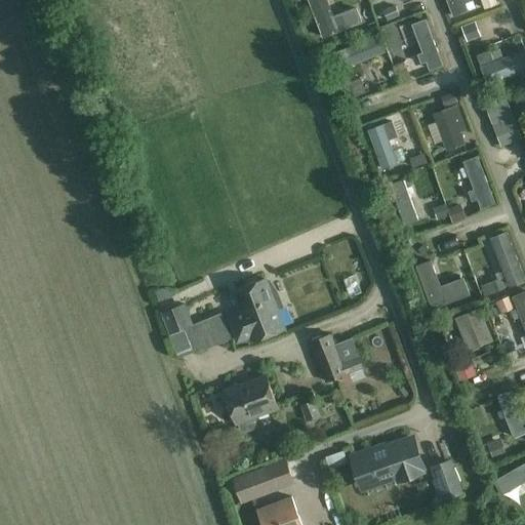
[(328,0),(309,0),(323,36),(340,30),(363,21),(356,4),(333,12),(328,0)]
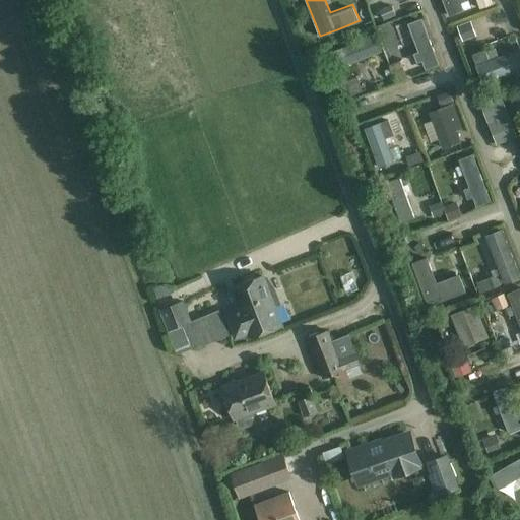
[(492,0),(476,0),(481,10),(495,5),(492,0)]
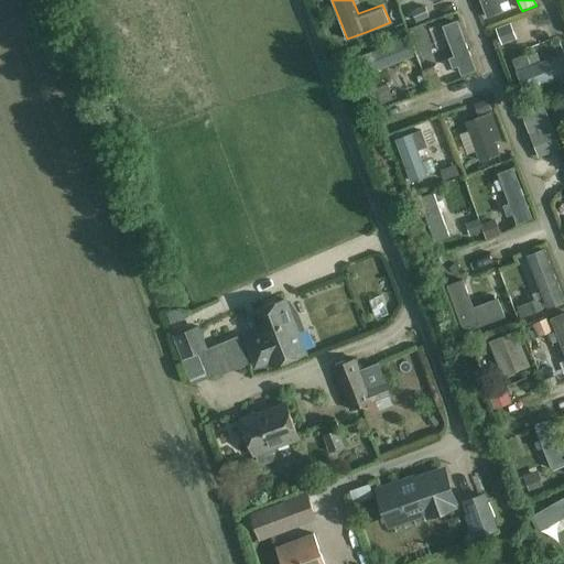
[(434,12),(454,66),(470,60),(451,6),(434,12)]
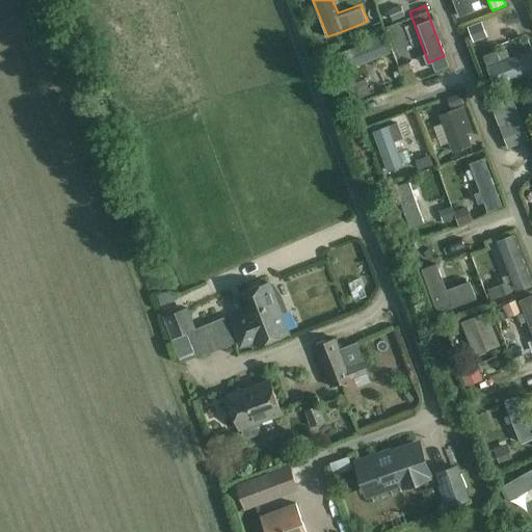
[(408,65),(404,51),(388,55),(381,30),(363,35),(368,57),(365,58),(369,76),(408,65)]
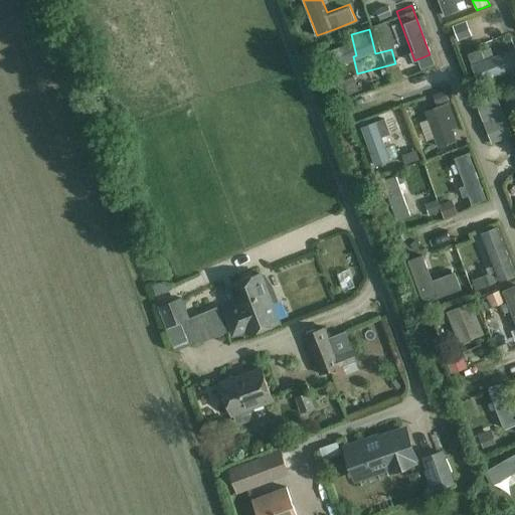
[(514,42),(512,35),(467,50),(474,69),(514,54),(514,42)]
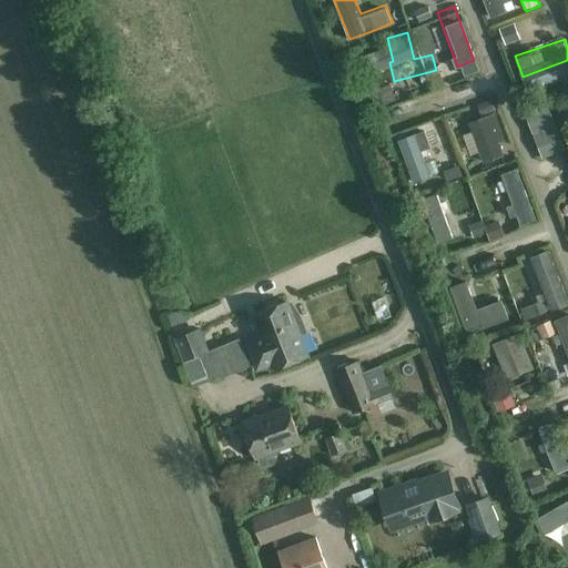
[(396,100),(389,84),(373,91),(379,107),(396,100)]
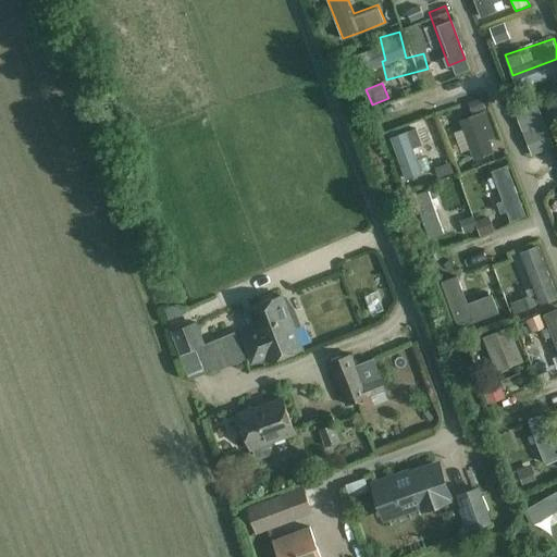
[(535,98),(514,103),(523,140),(545,135),(535,98)]
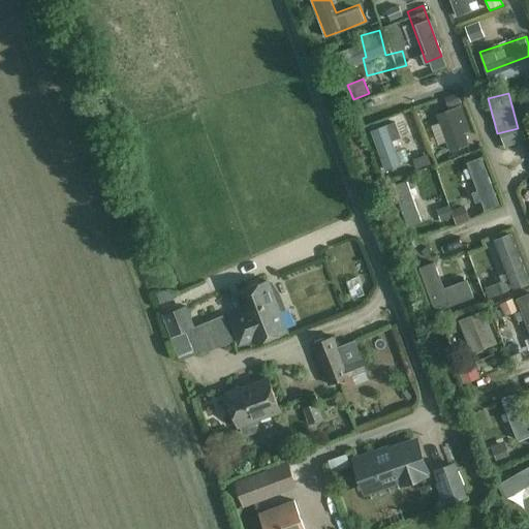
[(450,94),(430,102),(445,139),(466,131),(450,94)]
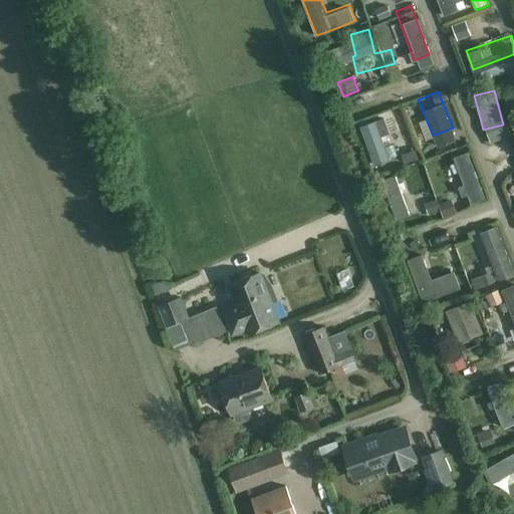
[(384,115),(361,124),(375,164),(390,158),(381,135),(390,132),(384,115)]
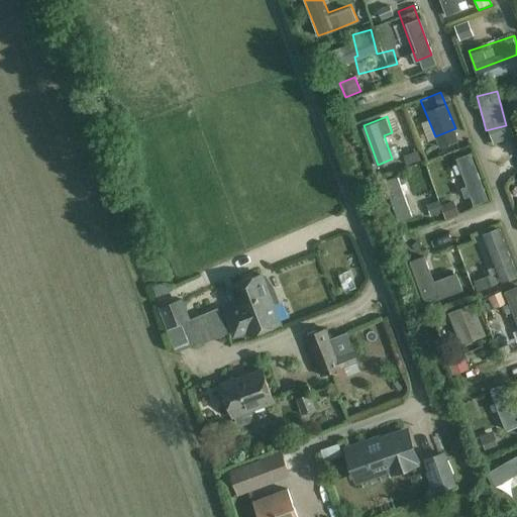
[(390,207),(404,202),(393,165),(379,169),(390,207)]
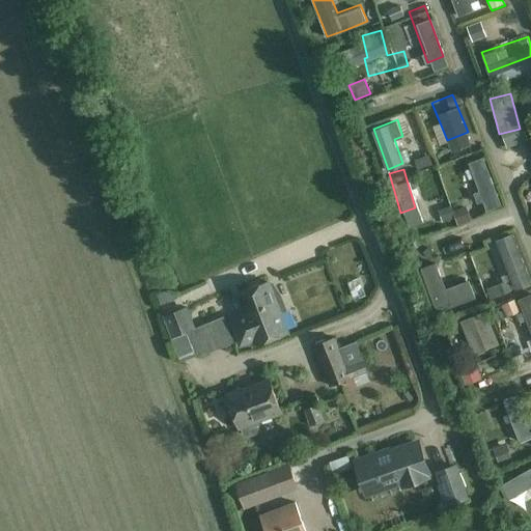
[(509,277),(525,271),(504,220),(490,226),(509,277)]
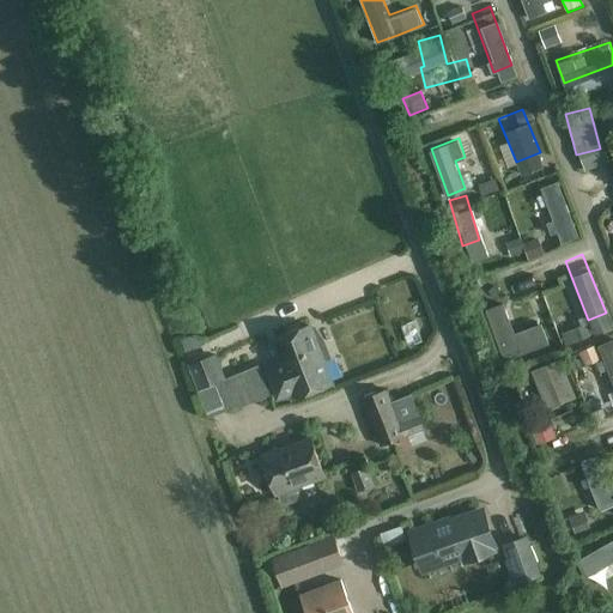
[(504,301),(487,308),(505,357),(548,341),(541,322),(515,332),(504,301)]
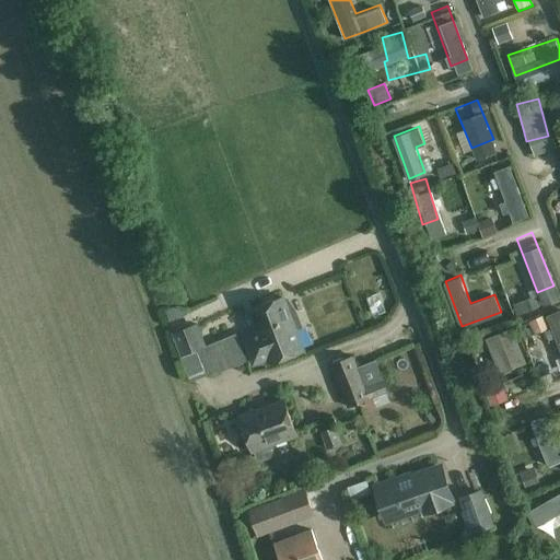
[(524,313),(538,307),(534,296),(520,302),(524,313)]
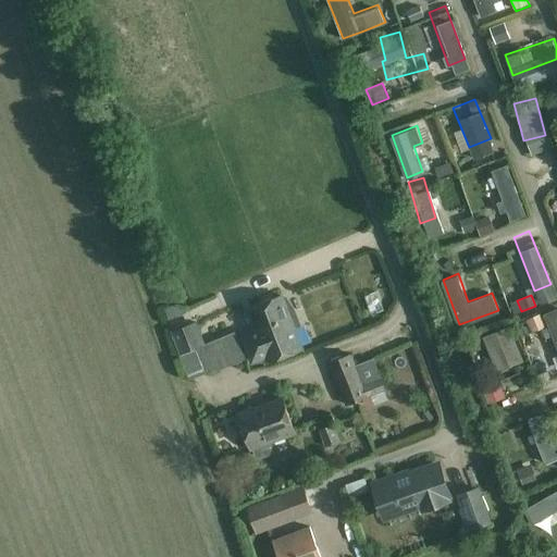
[(282,296),(250,309),(258,330),(243,335),(252,362),(263,358),(265,363),(302,348),(291,318),(297,314),(293,306),(286,298),(284,299),(282,296)]
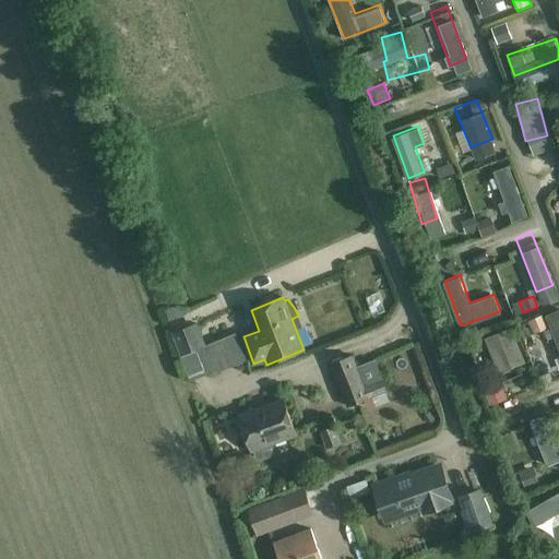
[(170,306),(164,308),(169,320),(188,311),(177,307),(173,305),(170,306)]
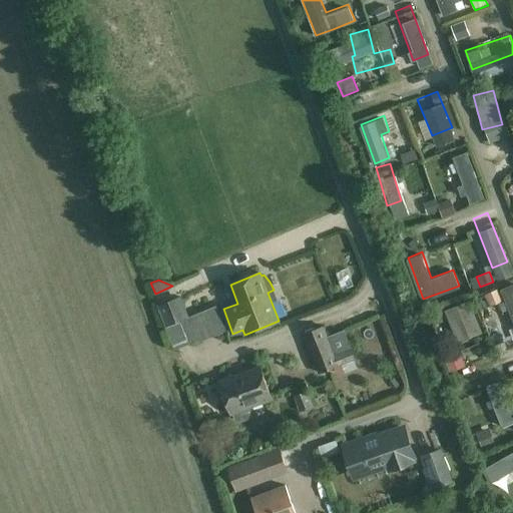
[(512,283),(502,288),(512,318),(512,283)]
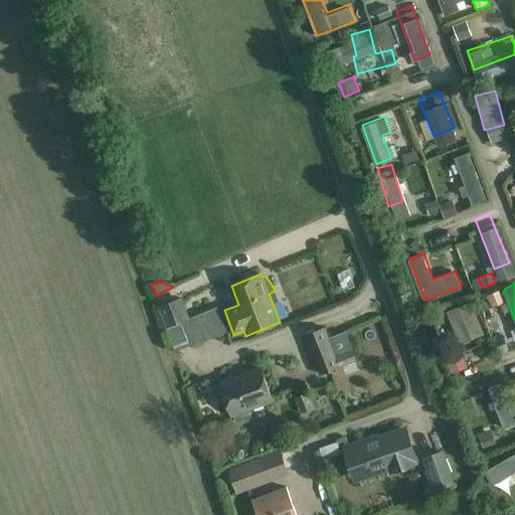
[(443,298),(456,331),(477,323),(464,290),(443,298)]
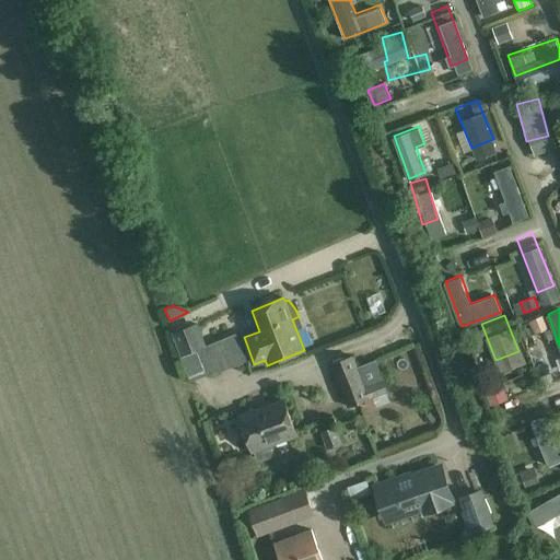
[(198,323),(172,333),(182,356),(207,346),(198,323)]
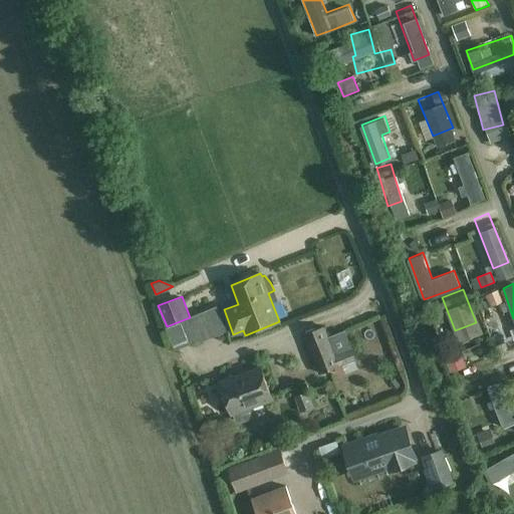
[(217,307),(207,312),(216,334),(227,330),(217,307)]
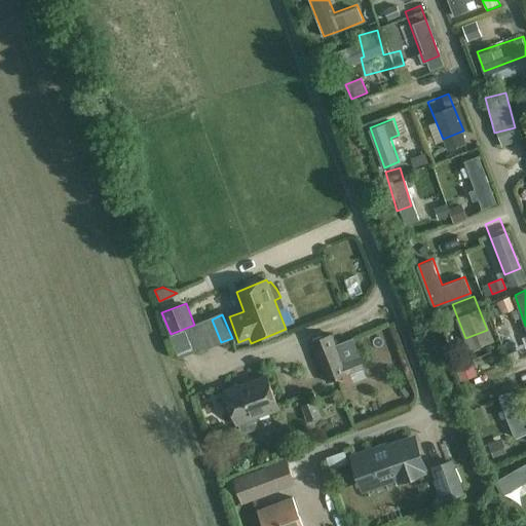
[(204,347),(195,325),(184,329),(184,331),(193,352),(204,347)]
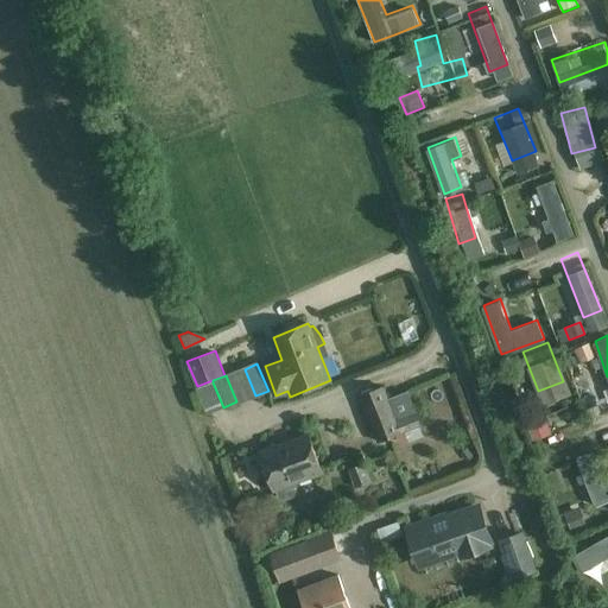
[(403,432),(388,398),(384,386),(361,396),(379,441),(403,432)]
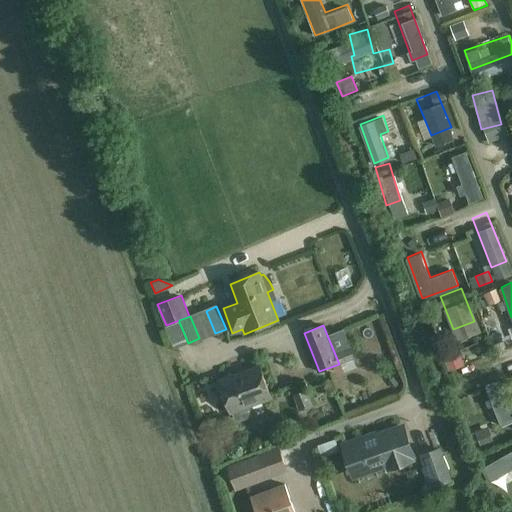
[(344,328),(327,335),(339,364),(355,357),(344,328)]
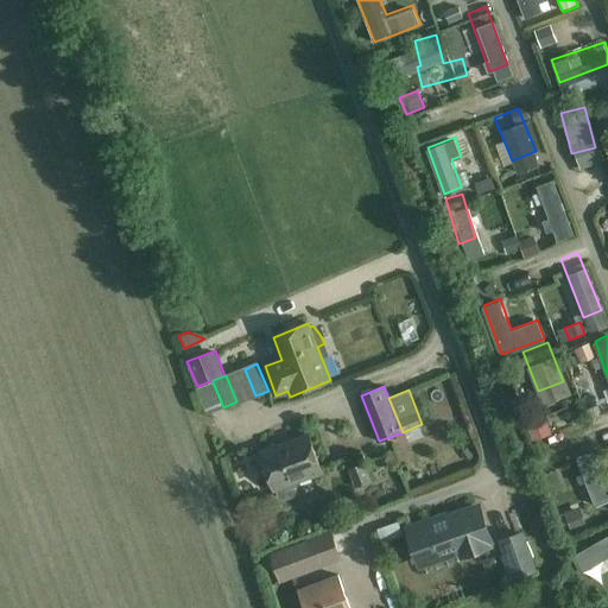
[(607,423),(596,426),(605,454),(607,453),(607,423)]
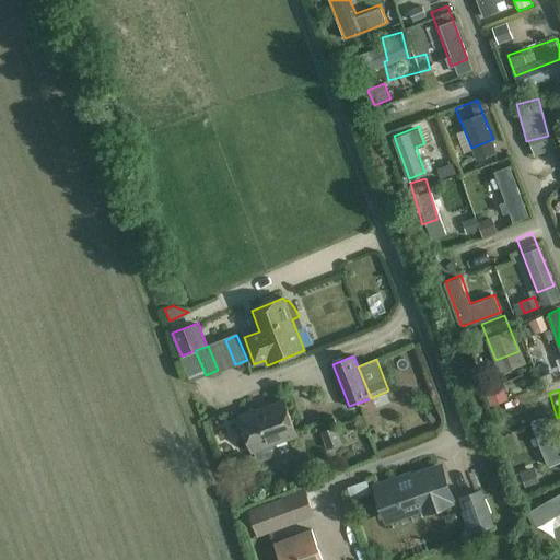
[(273,452),(271,445),(298,435),(284,400),(241,416),(254,452),(255,451),(257,457),(263,461),(271,457),(273,452)]
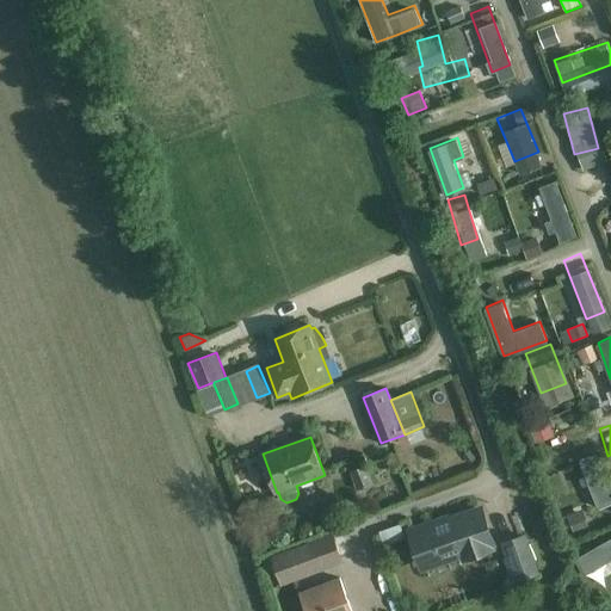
[(572,445),(591,495),(610,488),(592,438),(572,445)]
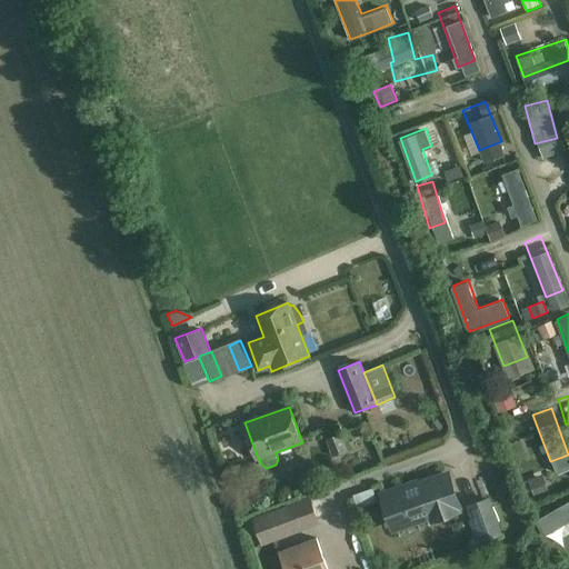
[(348,450),(342,433),(327,439),(332,457),(348,450)]
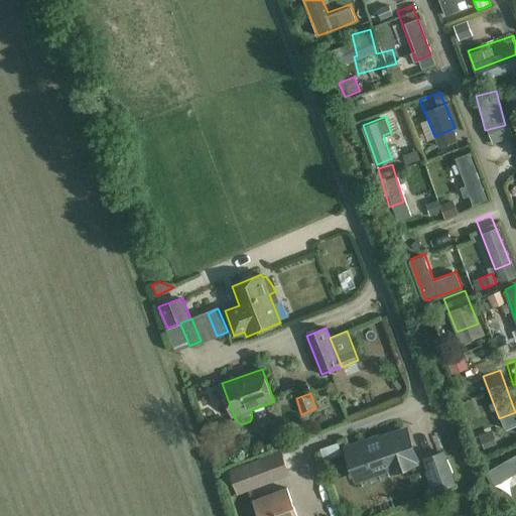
[(404,431),(349,449),(357,473),(389,462),(392,469),(414,461),(404,431)]
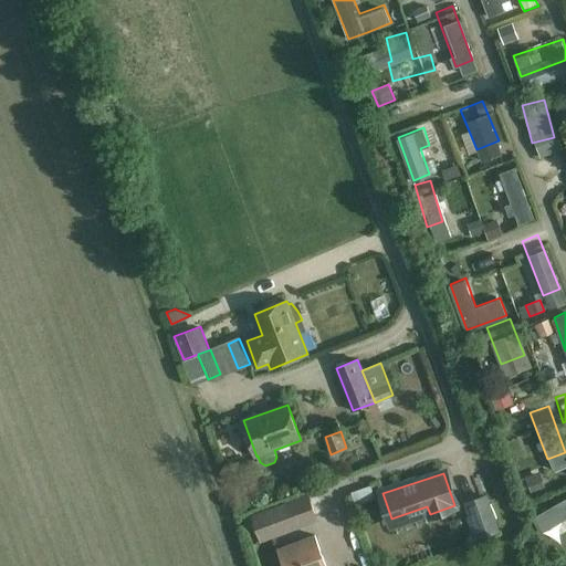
[(542,489),(536,473),(525,478),(532,493),(542,489)]
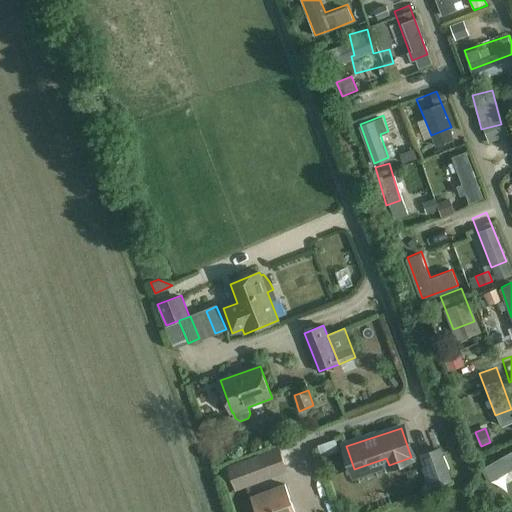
[(452,480),(441,450),(426,455),(436,485),(452,480)]
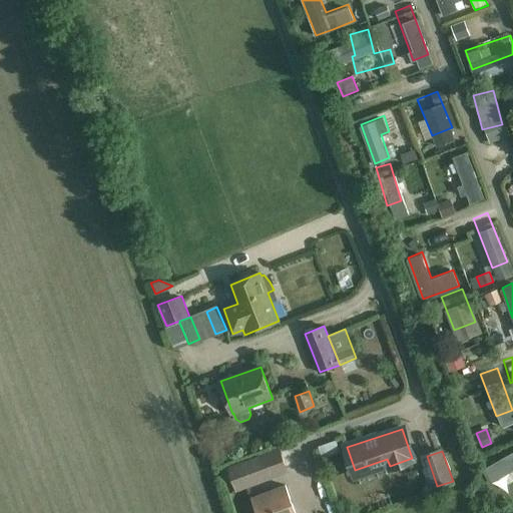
[(260,460),(250,464),(254,475),(265,472),(260,460)]
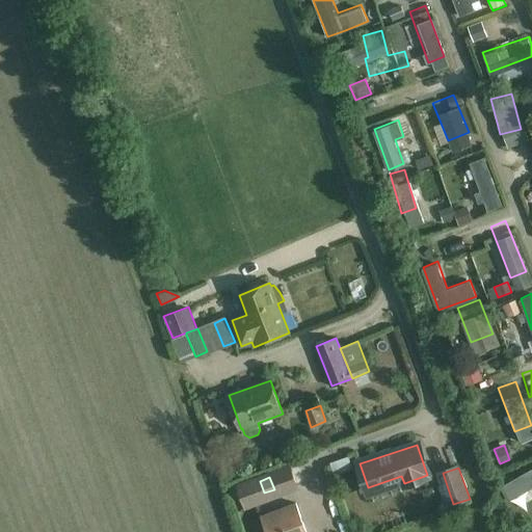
[(294,481),(274,489),(277,499),(298,491),(294,481)]
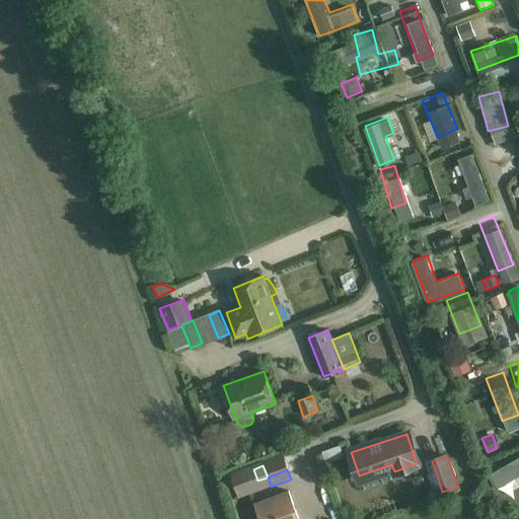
[(298,518),(289,492),(254,504),(260,518),(298,518)]
